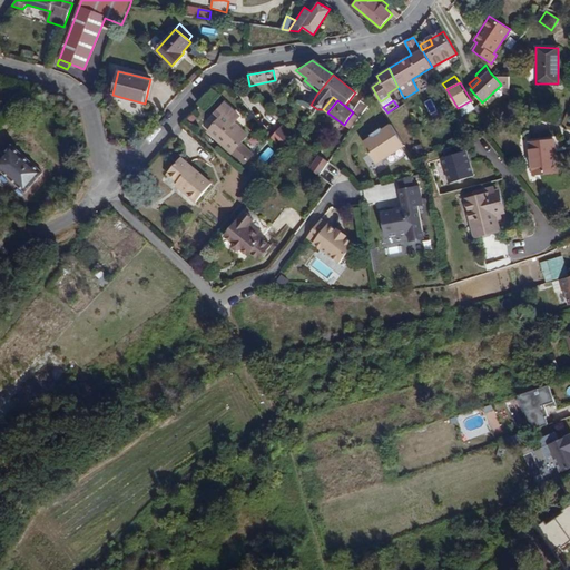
[(239,116),(229,107),(208,133),(245,164),(254,154),(241,143),(248,135),(234,123),(239,116)]
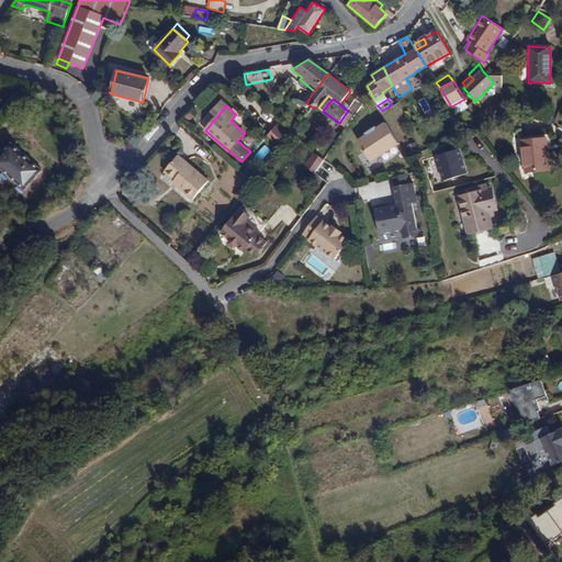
[(454,135),(460,127),(450,121),(446,128),(454,135)]
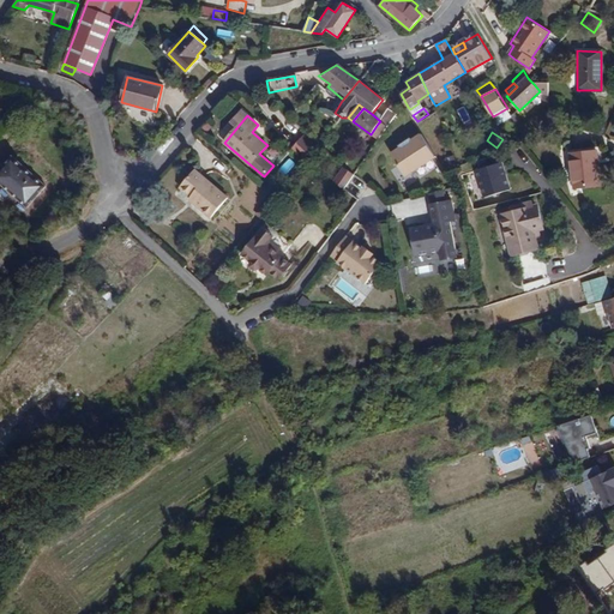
[(307,161),(318,148),(319,144),(306,133),(293,149),(307,161)]
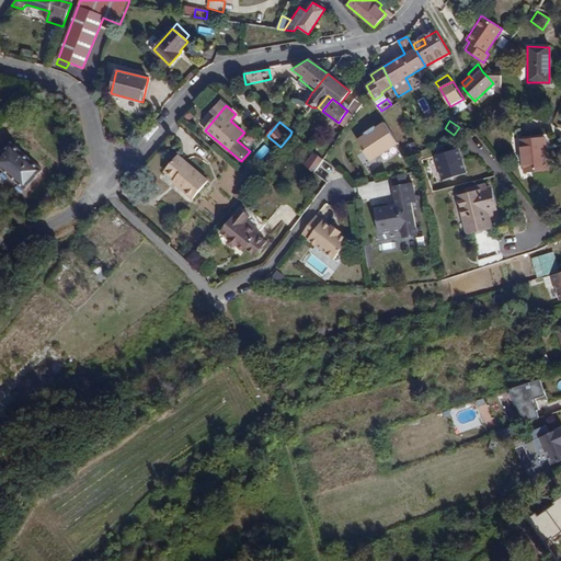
[(371,161),(399,144),(386,123),(376,128),(375,127),(366,134),(366,135),(357,140),(371,161)]
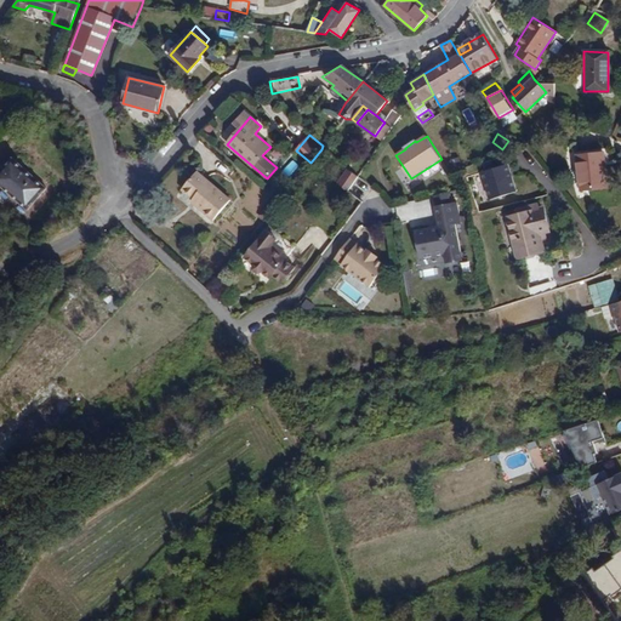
[(322,149),(326,153),(332,147),(326,142),(323,146),(322,149)]
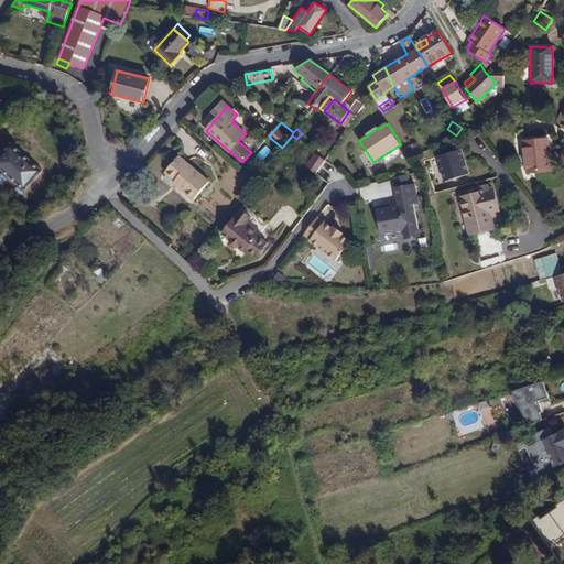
[(549,140),(524,142),(528,172),(552,170),(549,140)]
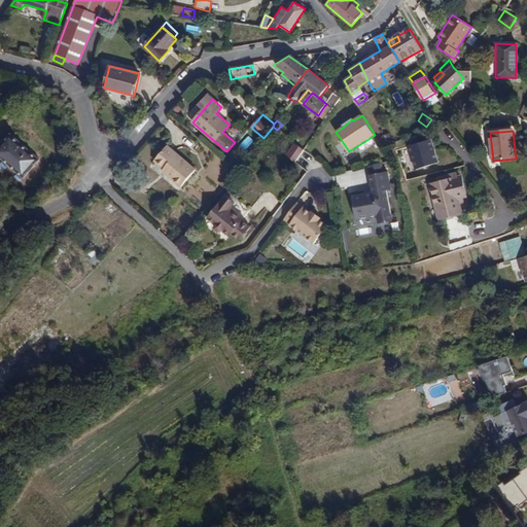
[(0,165),(20,181),(35,163),(5,138),(0,143),(0,165)]
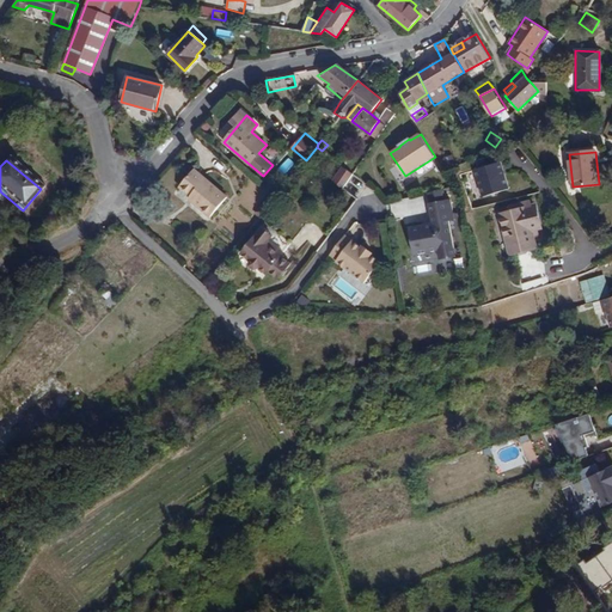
[(500,161),(472,170),(481,197),(508,190),(500,161)]
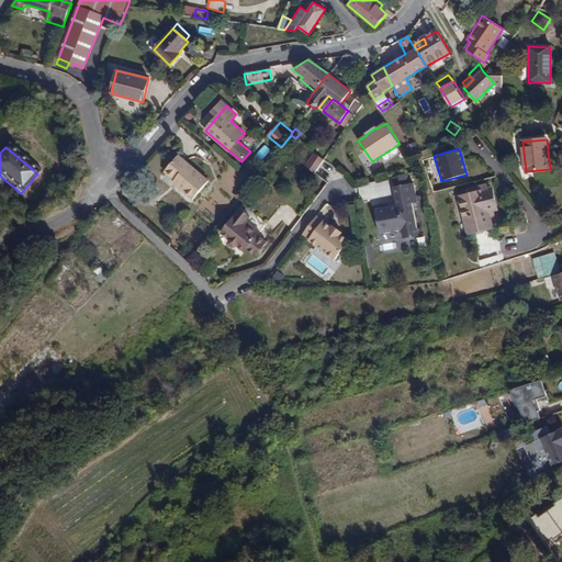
[(420,153),(424,166),(431,164),(428,150),(420,153)]
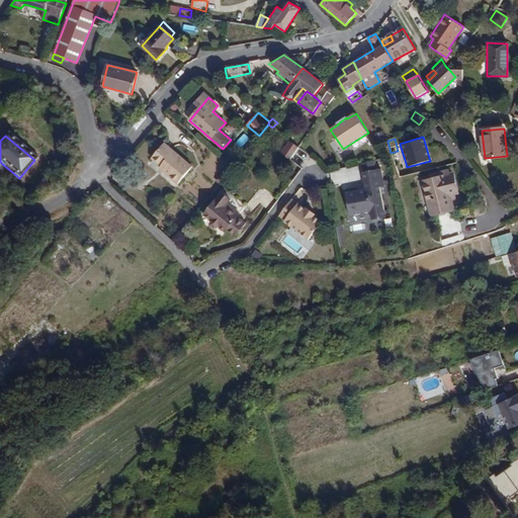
[(165,170),(163,172),(177,184),(191,168),(164,144),(151,158),(161,166),(165,170)]
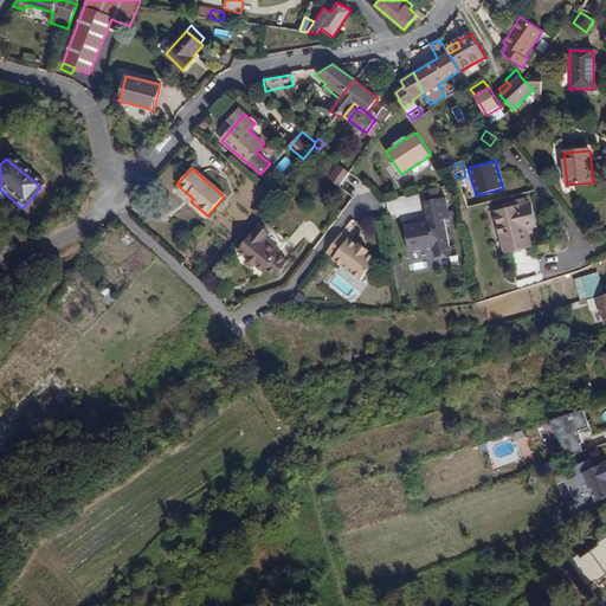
[(322,179),(328,184),(335,174),(329,169),(322,179)]
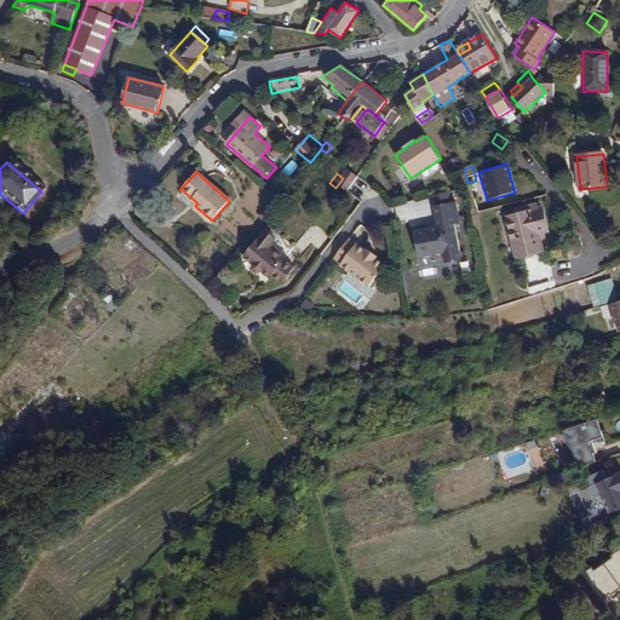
[(449,190),(436,194),(438,205),(437,206),(441,227),(417,231),(422,258),(446,254),(448,263),(464,260),(457,223),(463,222),(458,200),(452,201),(449,190)]
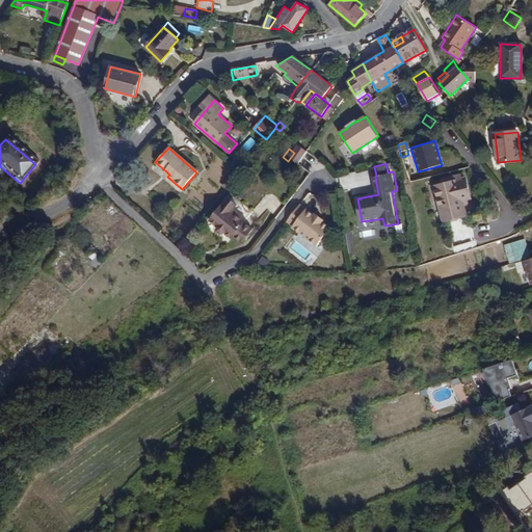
[(223,182),(229,186),(237,175),(233,170),(223,182)]
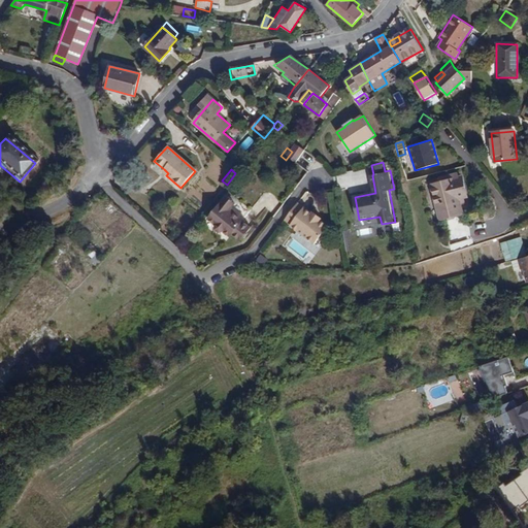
[(440,184),(459,178),(458,172),(438,177),(440,184)]
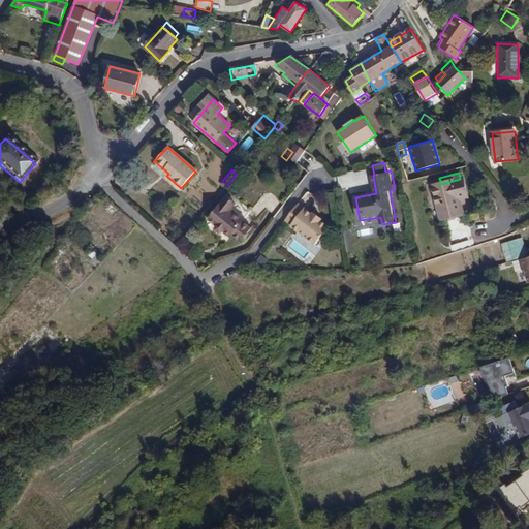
[(463,178),(460,179),(441,184),(433,186),(441,219),(463,214),(462,205),(460,198),(466,197),(467,197),(463,178)]
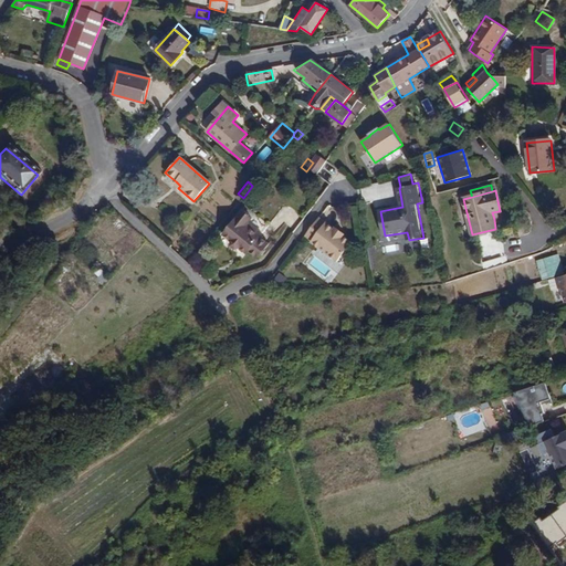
[(251,219),(242,212),(223,234),(231,241),(230,245),(236,250),(240,249),(245,253),(249,251),(257,258),(268,244),(259,238),(261,234),(248,223),(251,219)]
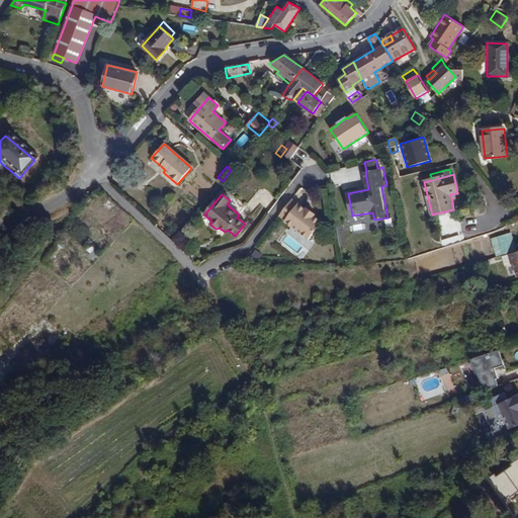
[(291,198),(279,216),(286,220),(285,221),(310,239),(323,221),(315,214),(316,213),(308,207),(307,209),(298,202),(297,203),(291,198)]
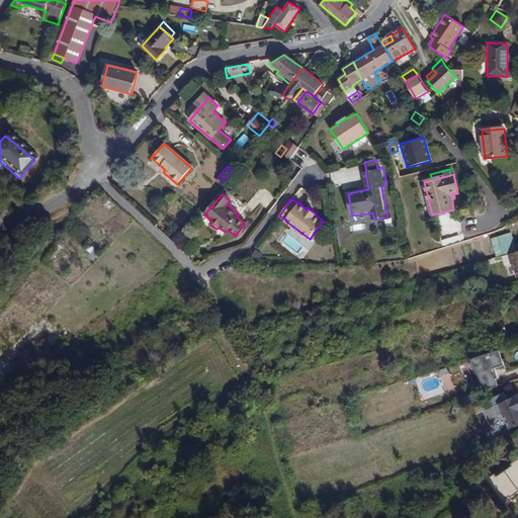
[(279,241),(301,258),(309,249),(286,233),(279,241)]
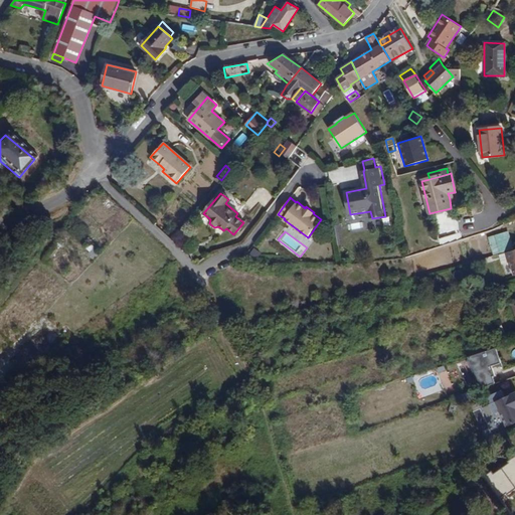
[(509,232),(488,235),(492,254),(512,250),(509,232)]
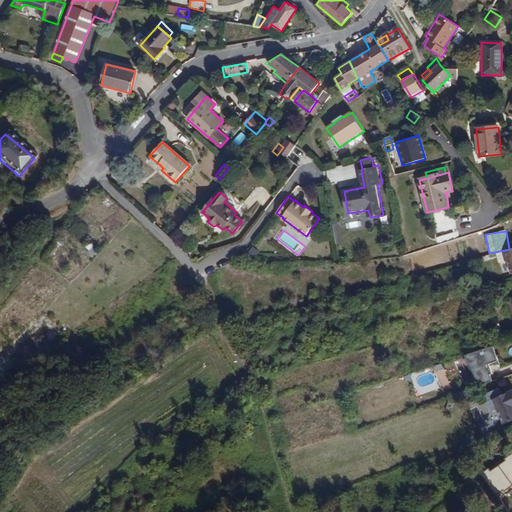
[(92,256),(97,252),(89,242),(84,246),(92,256)]
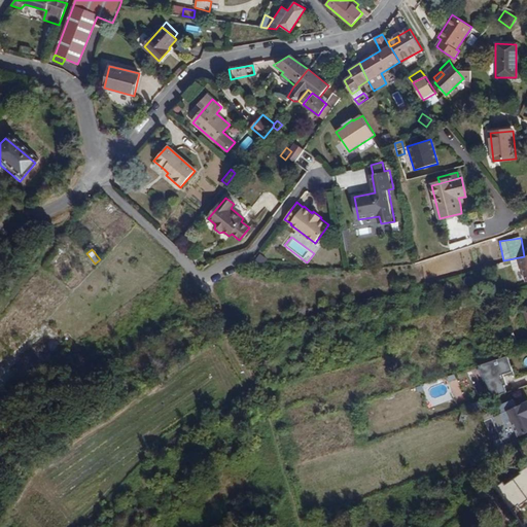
[(526,258),(518,261),(520,273),(523,272),(526,285),(526,284),(526,258)]
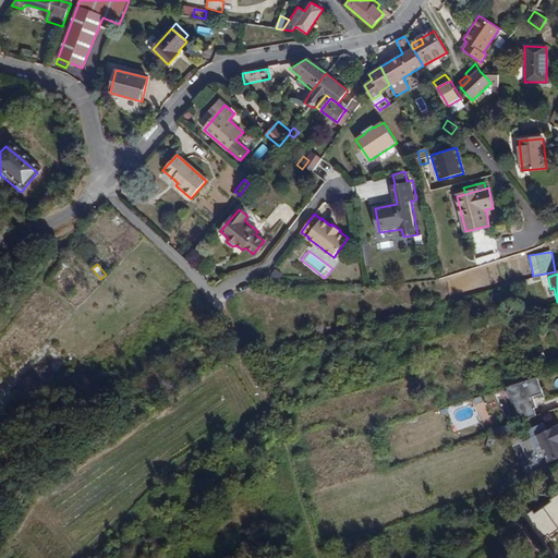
[(548,277),(542,279),(544,290),(550,289),(548,277)]
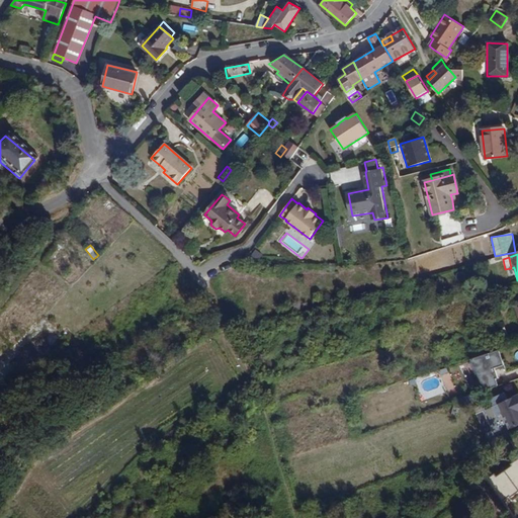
[(503,367),(498,351),(471,360),(483,393),(498,387),(495,378),(498,377),(496,369),(503,367)]
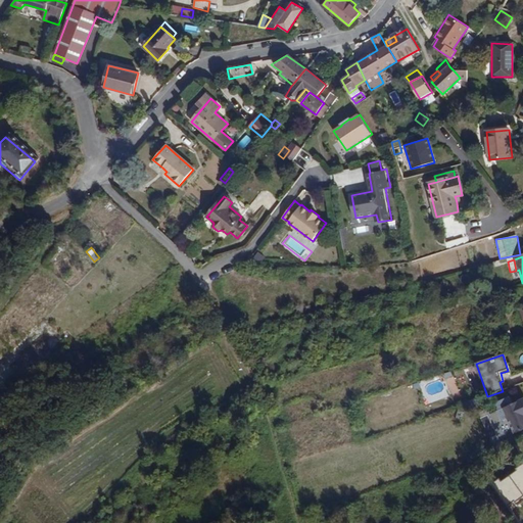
[(452,375),(445,378),(455,398),(461,395),(452,375)]
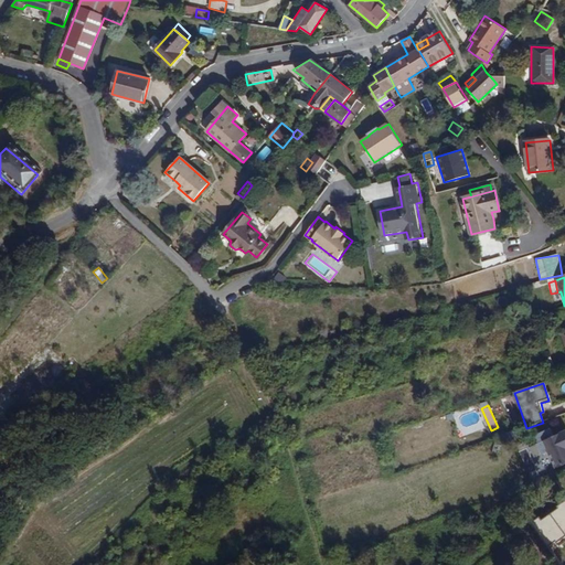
[(508,441),(520,438),(516,429),(504,434),(508,441)]
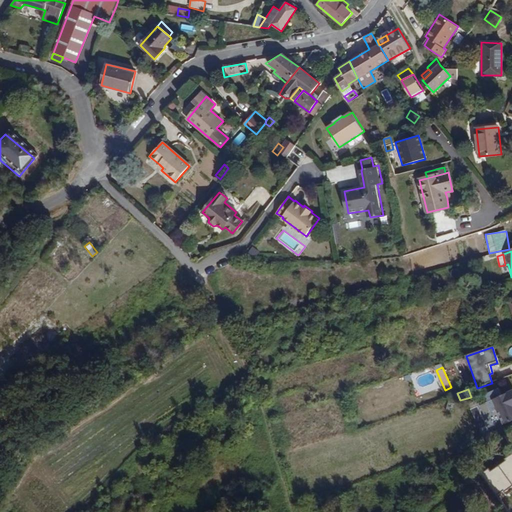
[(511,390),(487,402),(491,412),(497,409),(504,424),(511,420),(511,390)]
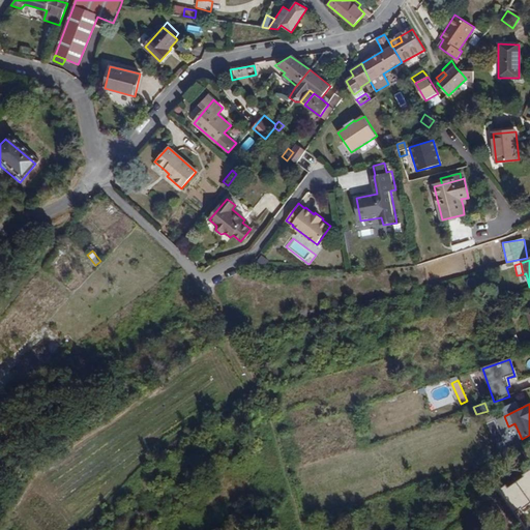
[(529,471),(508,486),(505,481),(497,488),(514,513),(529,502),(529,471)]
